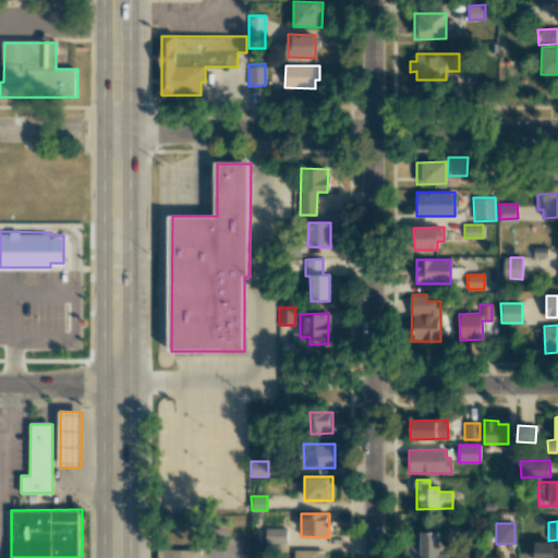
[(287,544),(287,529),(265,528),(265,543),(287,544)]
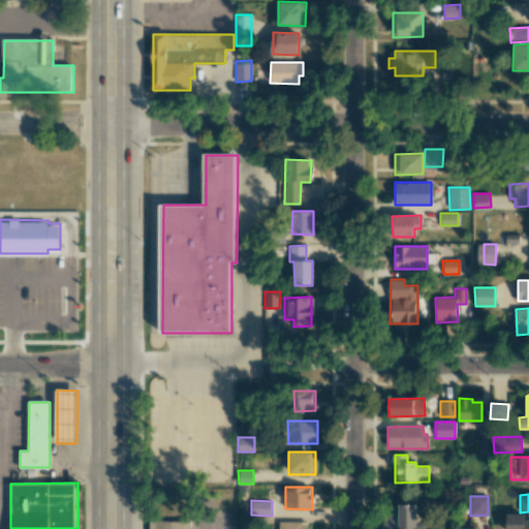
[(382,528),(424,528),(425,526),(415,525),(416,504),(398,504),(398,517),(383,517),(382,528)]
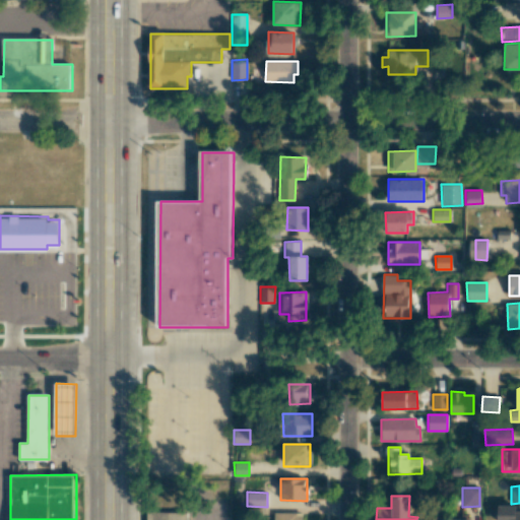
[(519,519),(519,511),(516,512),(516,505),(498,505),(498,519),(519,519)]
